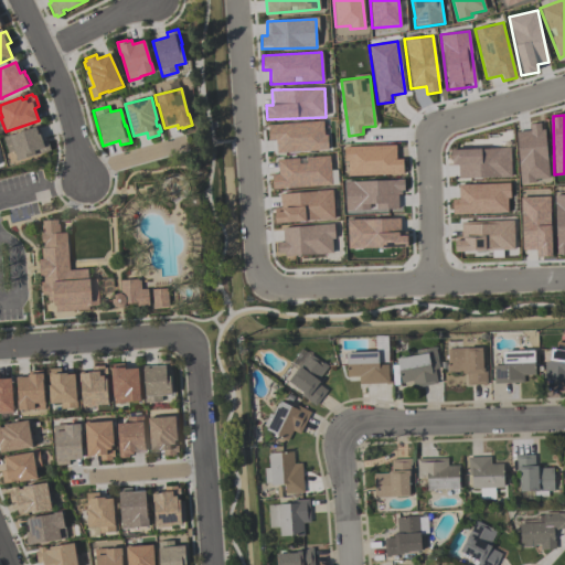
[(275,140),(276,153),(326,150),(324,121),(267,124),(268,140),(275,140)]
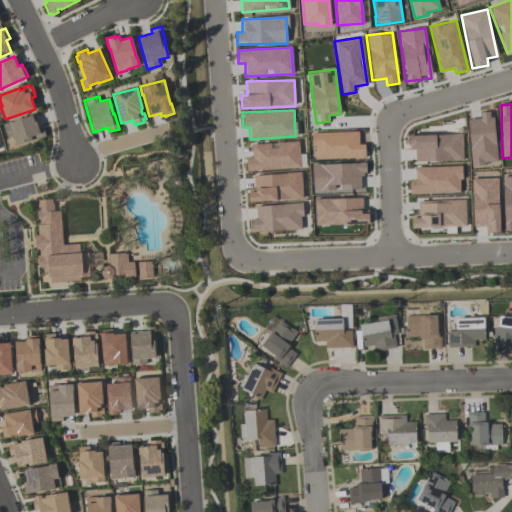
[(496,164),(493,111),(479,112),(479,119),(468,120),(470,166),(496,164)]
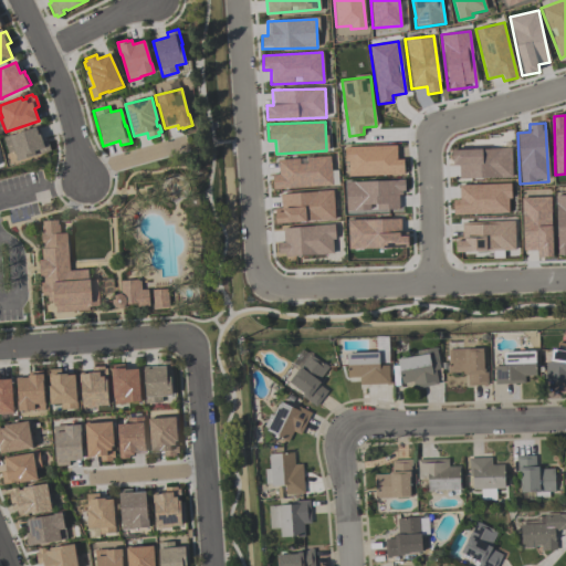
[(51,150),(34,156),(33,155),(28,157),(28,158),(18,161),(14,152),(9,154),(3,137),(10,135),(10,136),(38,127),(43,143),(48,140),(51,150)]
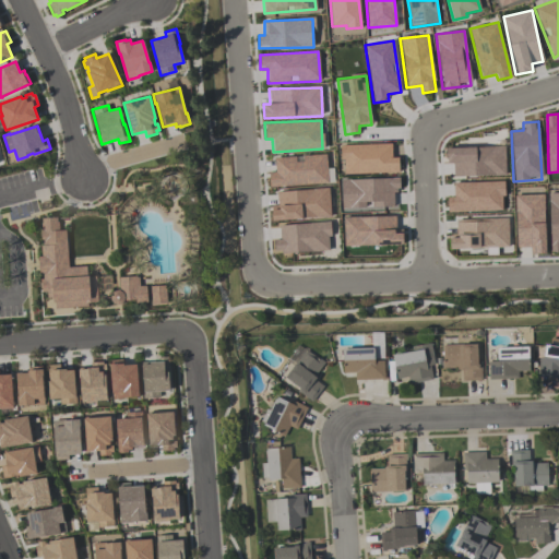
[(342,145),(342,175),(399,173),(399,157),(392,158),(391,144),(342,145)]
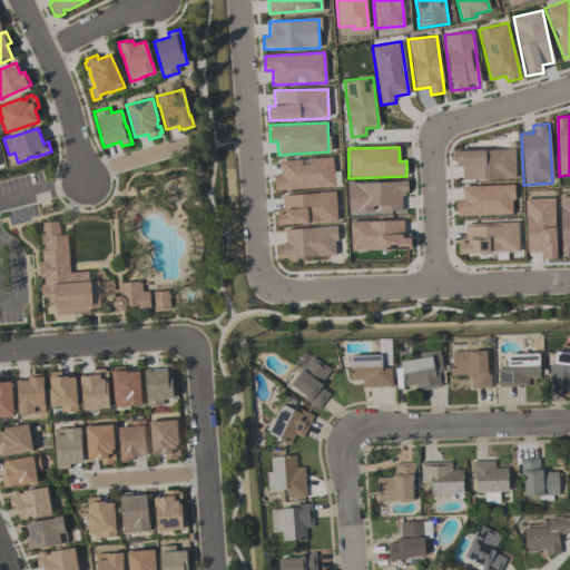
[(461,166),(462,180),(516,178),(514,149),(454,151),(454,166),(461,166)]
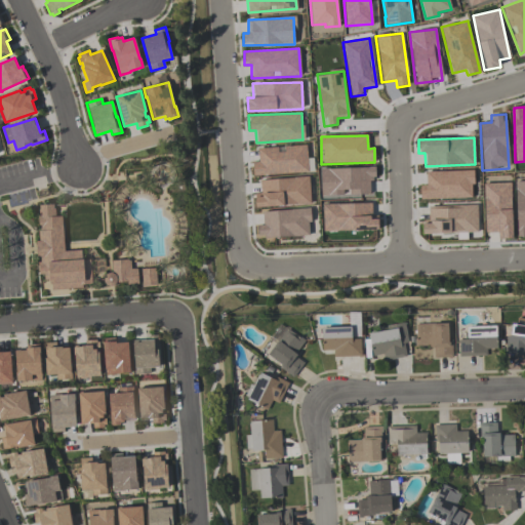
[(308,173),(307,146),(284,147),(284,149),(257,149),(257,162),(252,162),(253,175),(308,173)]
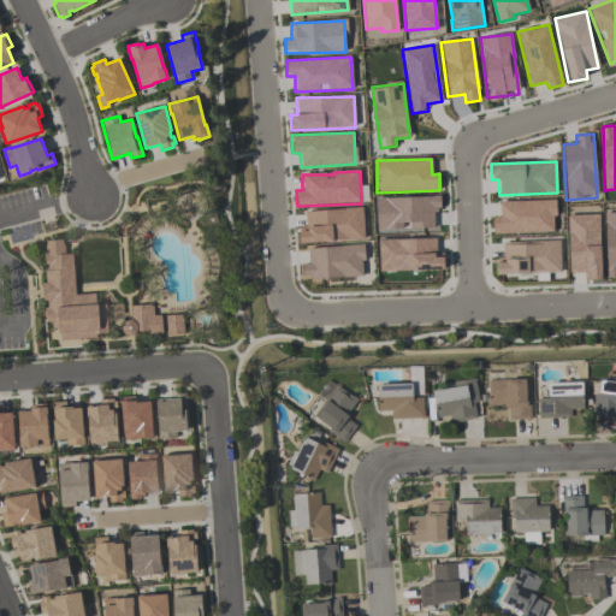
[(433,226),(433,209),(440,209),(440,196),(375,199),(377,230),(402,230),(402,227),(433,226)]
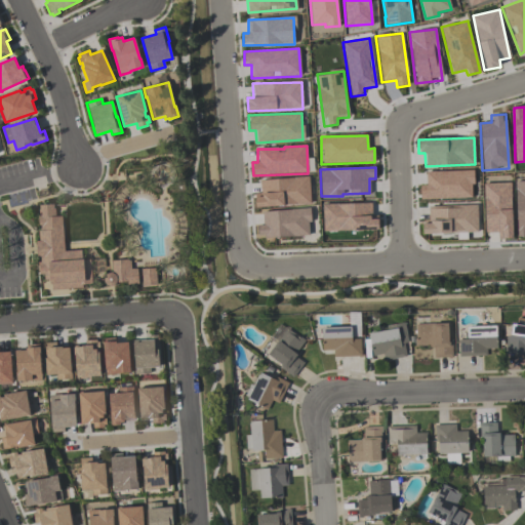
[(420,199),(473,198),(472,170),(426,171),(426,185),(419,185),(420,199)]
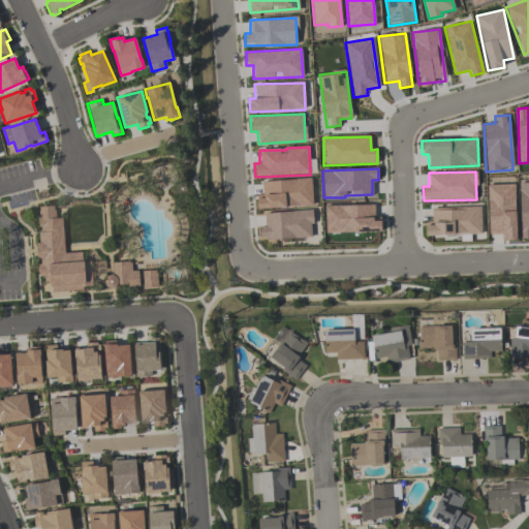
[(311,179),(261,181),(262,197),(256,198),(257,209),(312,206),(311,179)]
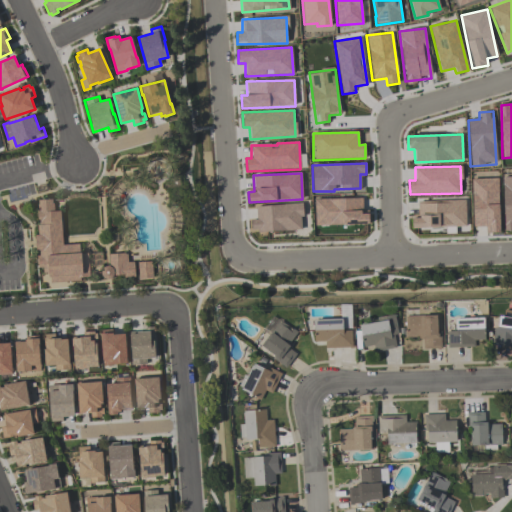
[(511,176),(502,177),(503,227),(511,227),(511,176)]
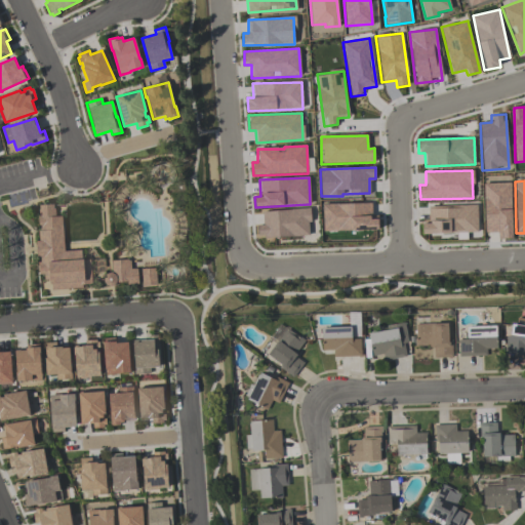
[(511,183),(484,184),(485,233),(498,233),(498,238),(512,238),(511,183)]
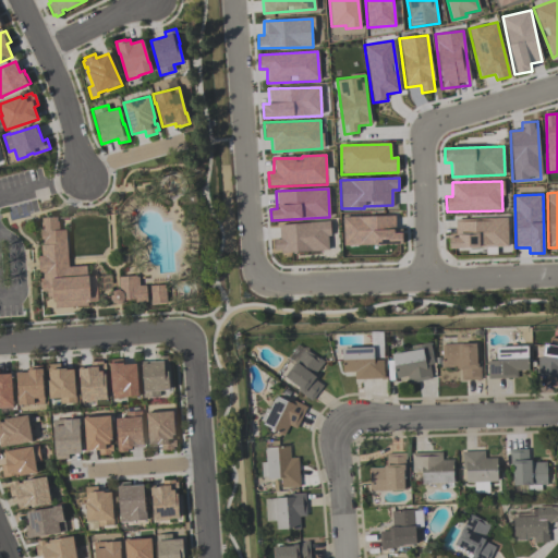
[(342,217),(343,246),(402,244),(401,229),(395,229),(395,216),(342,217)]
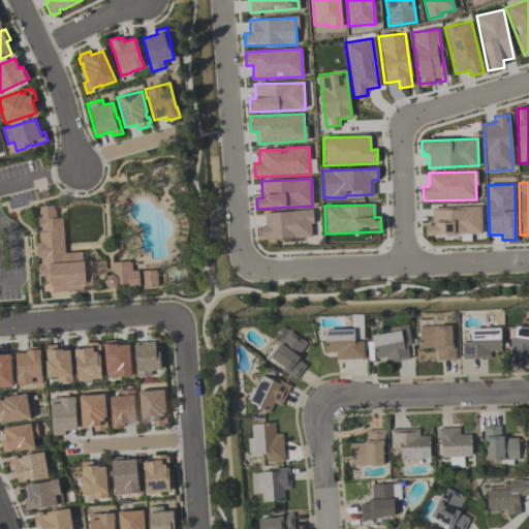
[(38,277),(37,265),(40,263),(40,259),(37,259),(36,243),(38,243),(38,232),(37,216),(38,216),(38,212),(39,212),(39,207),(54,206),(54,210),(55,210),(56,218),(62,218),(64,253),(82,252),(83,262),(91,261),(93,286),(83,287),(83,290),(53,292),(52,286),(50,286),(50,282),(44,282),(43,277),(38,277)]
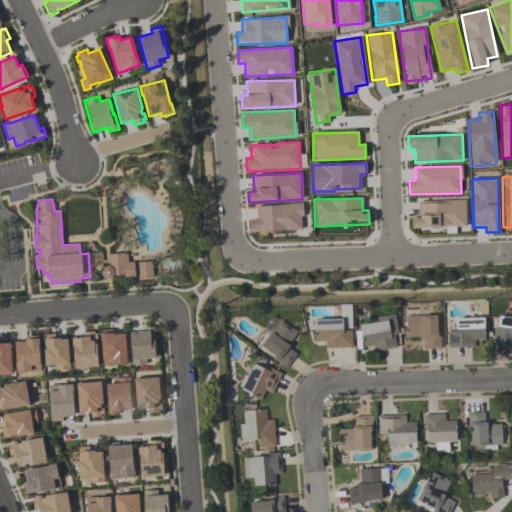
[(465,201),(418,202),(418,218),(412,218),(412,228),(466,227),(465,201)]
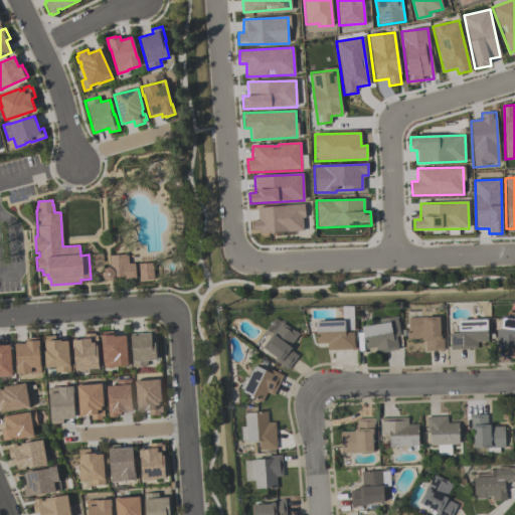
[(304,231),(303,205),(258,206),(258,221),(252,221),(252,233),(304,231)]
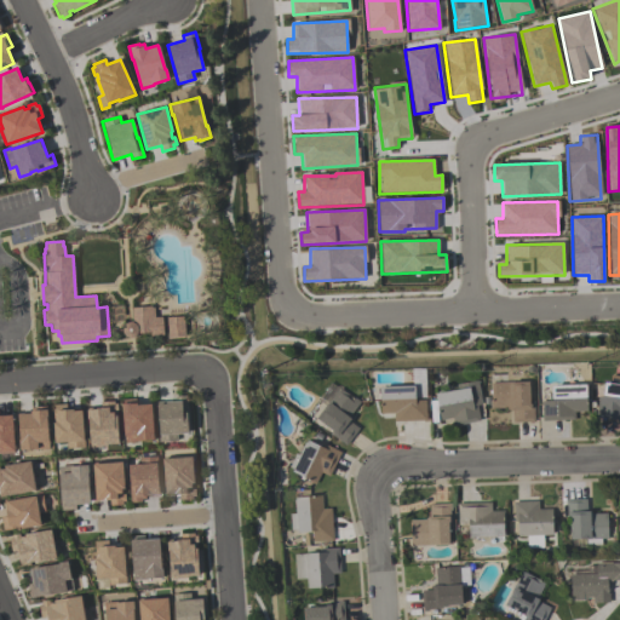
[(131,308),(132,322),(131,322),(130,322),(127,323),(126,323),(125,325),(124,326),(122,328),(122,329),(122,331),(122,333),(124,334),(125,336),(126,337),(127,338),(130,338),(131,338),(133,338),(135,337),(136,336),(137,334),(150,333),(150,337),(164,336),(162,317),(155,317),(154,308),(151,308),(151,306),(131,308)]
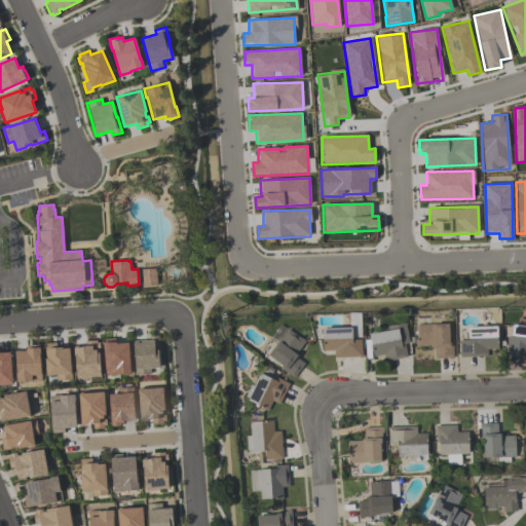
[(142,269),(156,268),(157,286),(142,286),(142,269)]
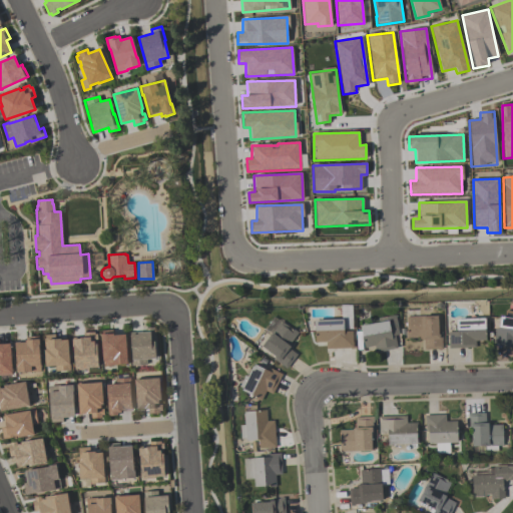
[(512,347),(493,345),(495,329),(498,330),(499,317),(504,318),(505,311),(512,312),(512,347)]
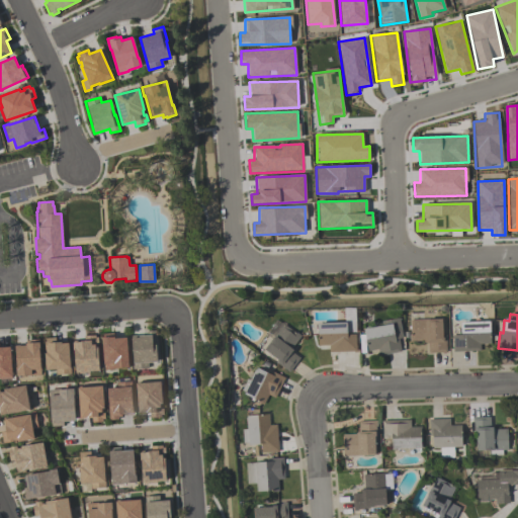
[(378,349),(368,351),(364,329),(382,326),(381,321),(399,318),(403,338),(399,339),(401,351),(379,355),(378,349)]
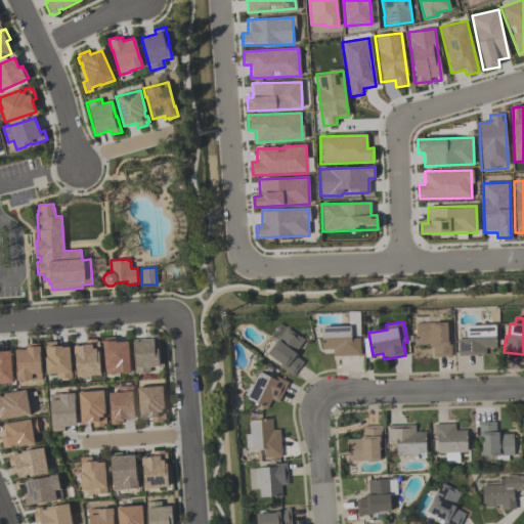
[(447,322),(447,341),(451,341),(451,356),(434,357),(434,347),(428,347),(428,346),(415,346),(415,339),(416,339),(415,323),(447,322)]
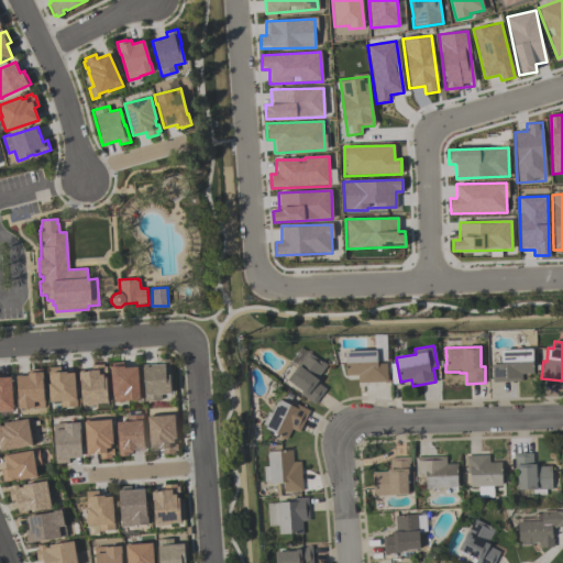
[(492,365),(500,365),(499,351),(531,350),(532,374),(521,374),(521,382),(493,383),(492,365)]
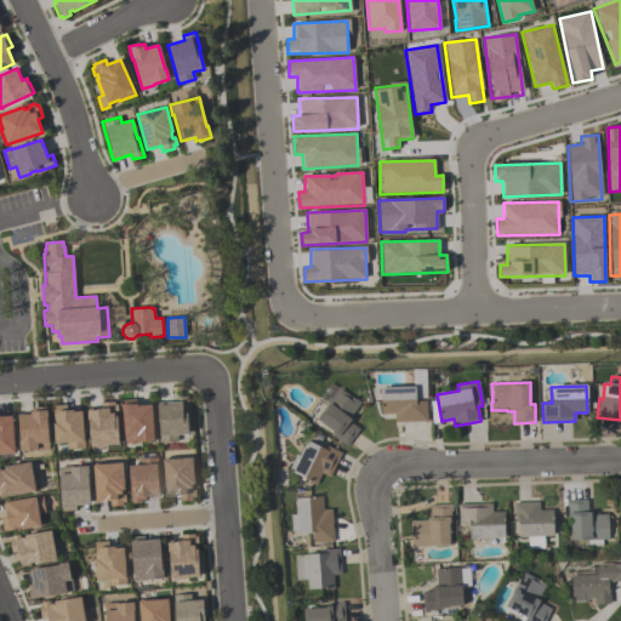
[(426,402),(427,414),(427,421),(396,422),(394,414),(381,415),(380,388),(415,387),(416,402),(426,402)]
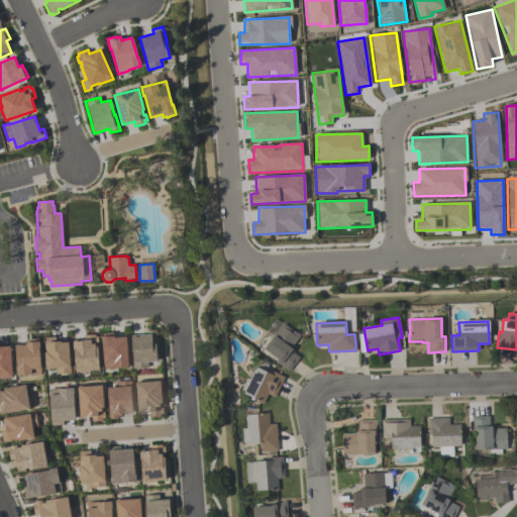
[(289,372),(276,363),(278,359),(264,349),(283,323),(295,332),(295,331),(301,335),(293,345),(295,346),(291,351),(299,357),(289,372)]
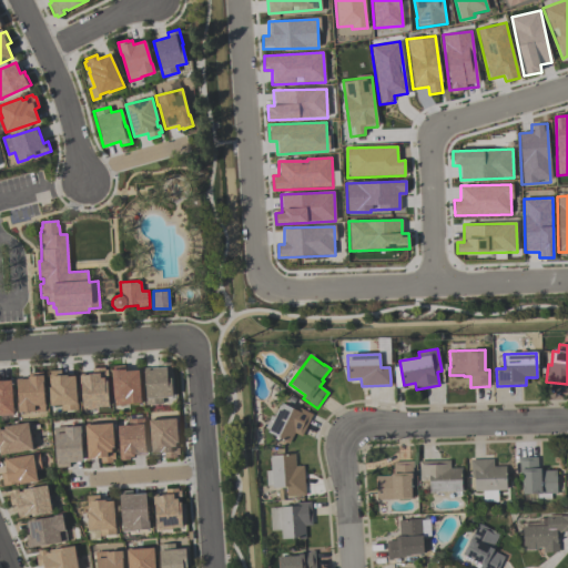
[(146,405),(144,369),(160,368),(160,363),(171,363),(172,379),(171,379),(172,397),(162,398),(162,404),(146,405)]
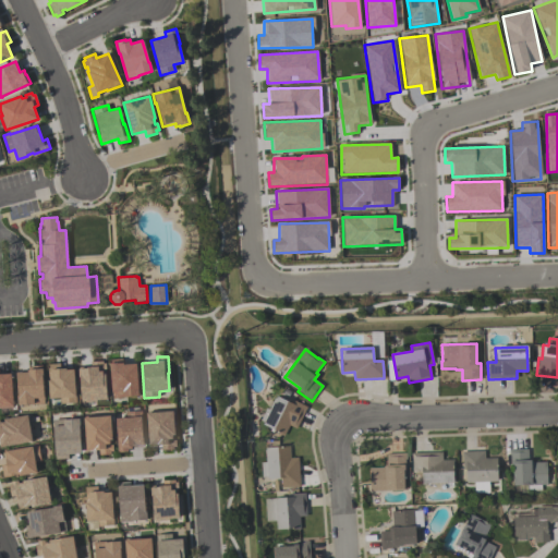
[(109,361),(111,392),(112,392),(113,399),(125,398),(125,397),(138,397),(136,364),(123,365),(122,360),(109,361)]
